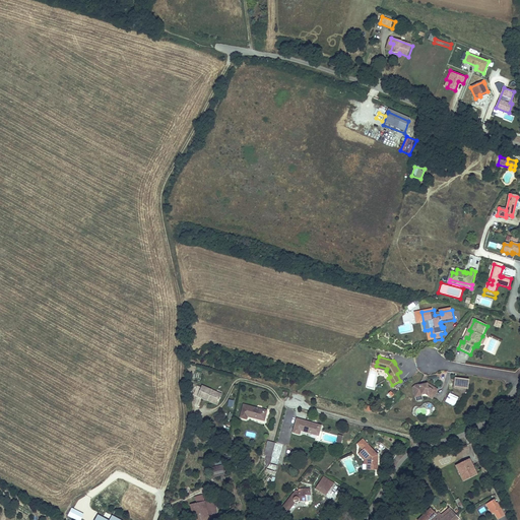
[(376,366),(377,362),(374,361),(372,367),(386,371),(387,369),(376,366)]
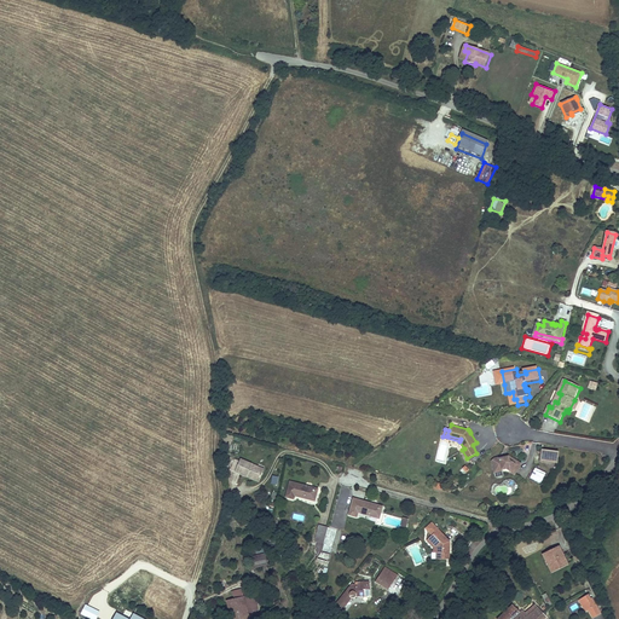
[(557,464),(559,453),(543,451),(542,462),(557,464)]
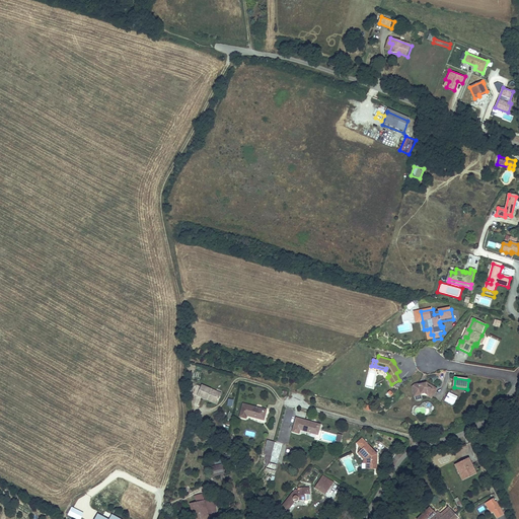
[(413,387),(415,396),(421,394),(425,394),(428,396),(432,398),(437,390),(428,383),(422,384),(422,386),(420,386),(419,384),(415,385),(413,387)]
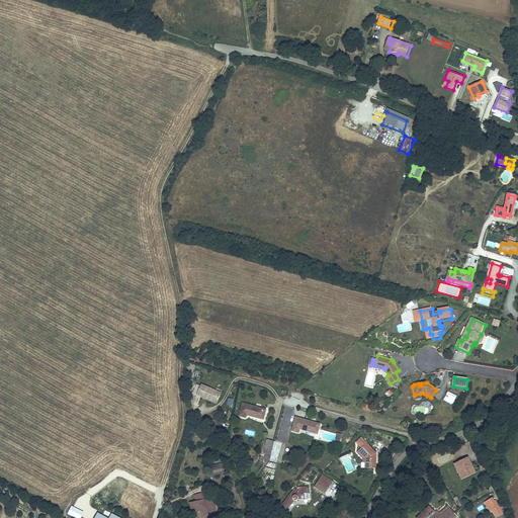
[(201,384),(197,396),(206,400),(207,399),(209,400),(209,401),(217,404),(221,396),(214,394),(216,391),(201,384)]
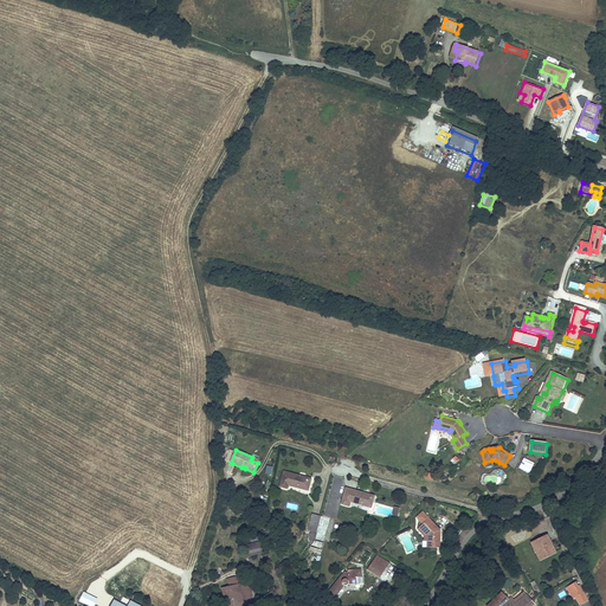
[(529,474),(534,463),(523,457),(519,469),(529,474)]
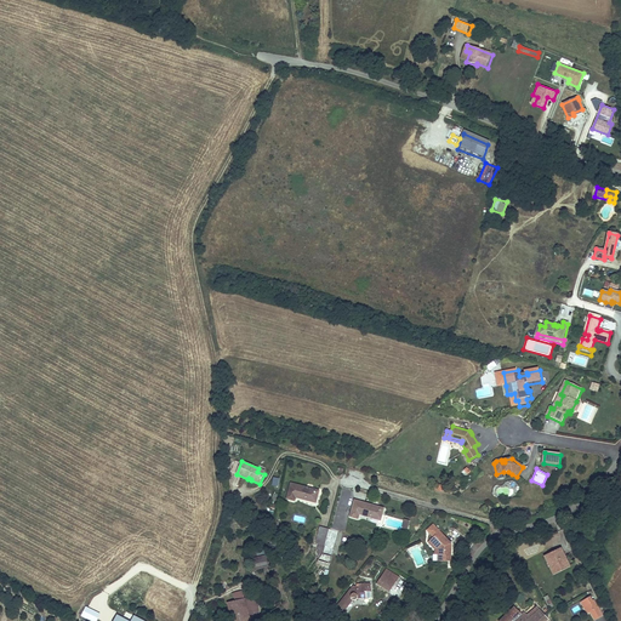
[(298,486),(295,497),(315,502),(319,493),(298,486)]
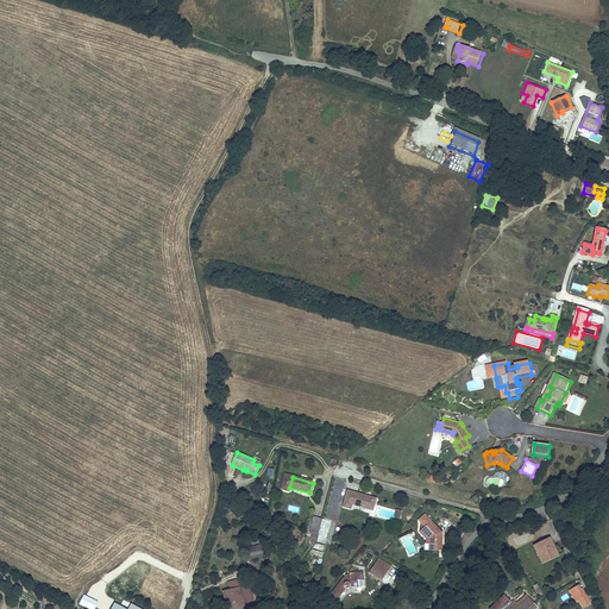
[(344,508),(351,510),(352,507),(374,513),(377,501),(347,493),(344,508)]
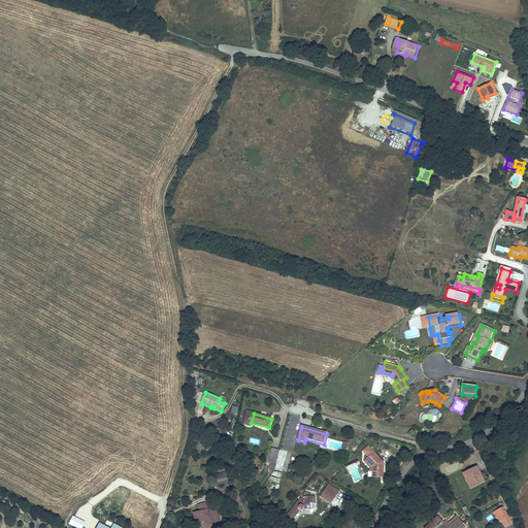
[(277,459),(279,451),(272,449),(268,463),(272,464),(269,472),(273,473),(277,459)]
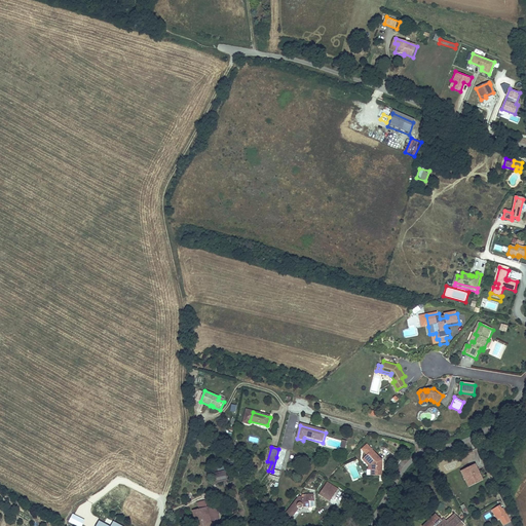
[(288,451),(278,449),(276,457),(272,472),(277,474),(280,465),(284,465),(288,451)]
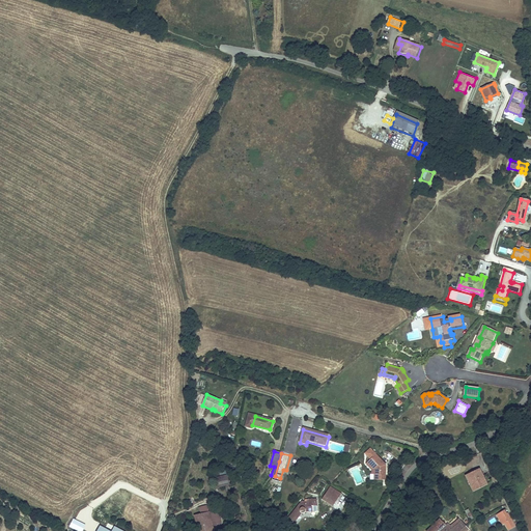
[(386,472),(386,466),(375,455),(367,464),(370,467),(373,471),(373,475),(374,475),(378,475),(378,481),(386,481),(386,475),(384,475),(384,472),(386,472)]
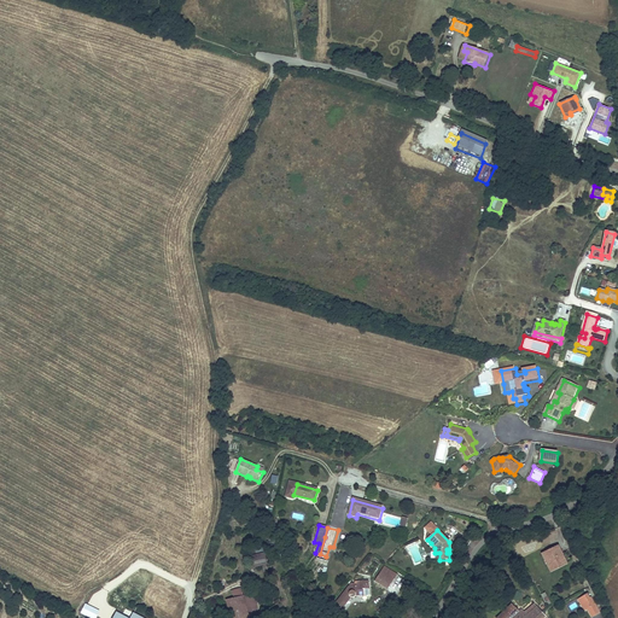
[(413,565),(425,563),(419,542),(407,546),(413,565)]
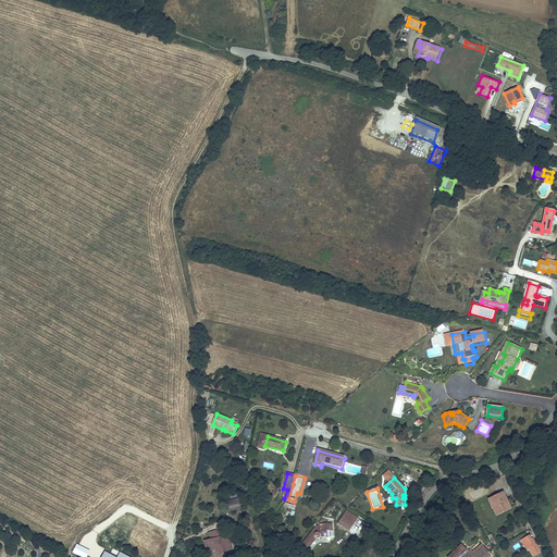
[(223,495),(224,502),(237,498),(236,492),(223,495)]
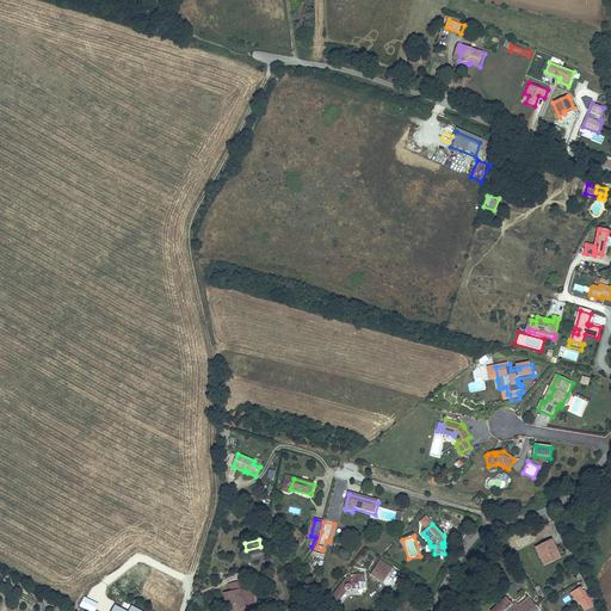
[(555,553),(548,539),(532,548),(539,561),(555,553)]
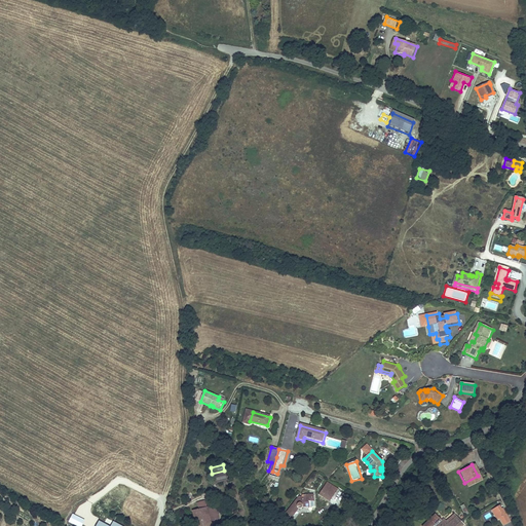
[(225,472),(213,475),(215,484),(227,481),(225,472)]
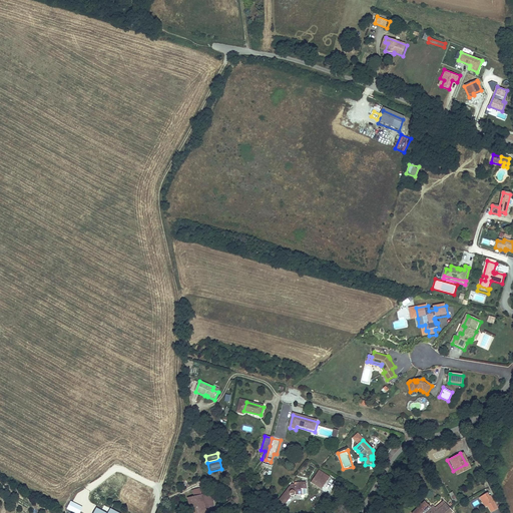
[(455,475),(468,468),(466,464),(453,471),(455,475)]
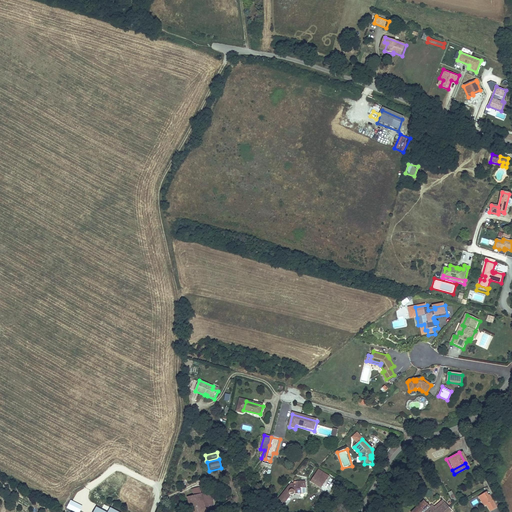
[(326,482),(323,479),(320,477),(323,473),(318,470),(309,482),(321,490),(326,482)]
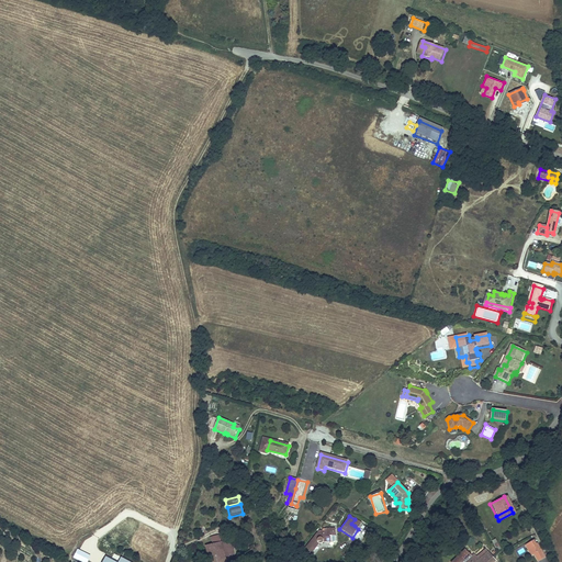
[(319,532),(304,552),(310,557),(319,544),(323,544),(323,542),(332,542),(330,537),(335,536),(335,529),(325,530),(325,532),(319,532)]
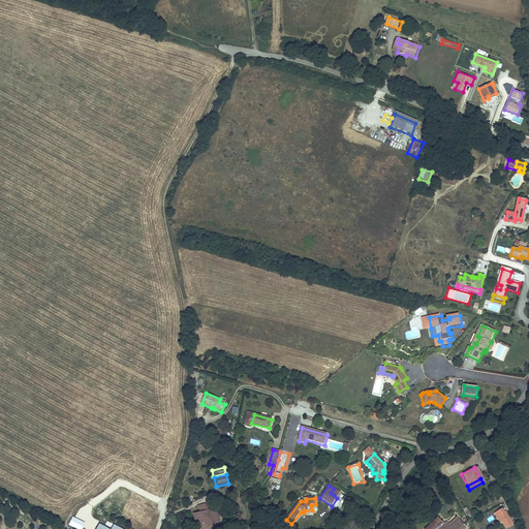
[(200,512),(194,514),(197,528),(212,528),(207,504),(199,506),(200,512)]
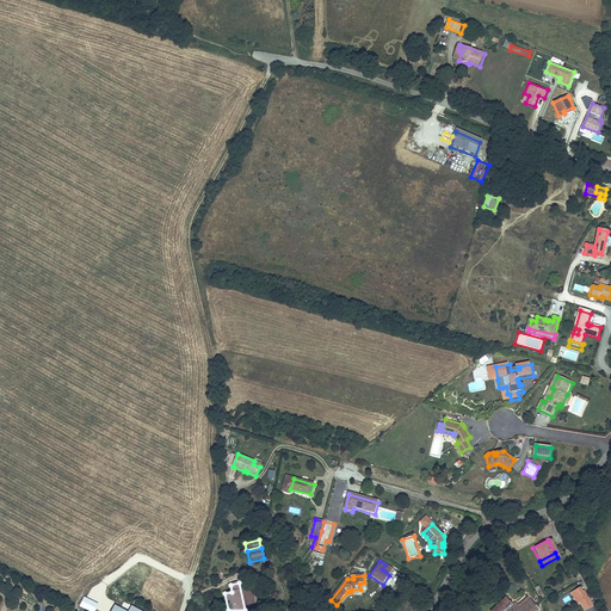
[(581,588),(572,593),(575,600),(578,600),(582,610),(592,605),(585,592),(582,593),(581,588)]
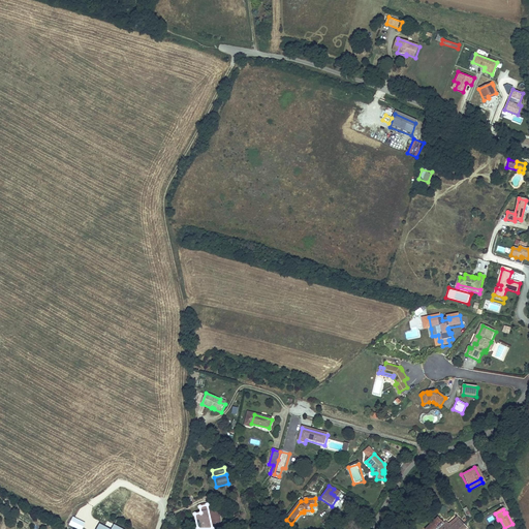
[(435,516),(423,527),(424,528),(430,528),(440,521),(435,516)]
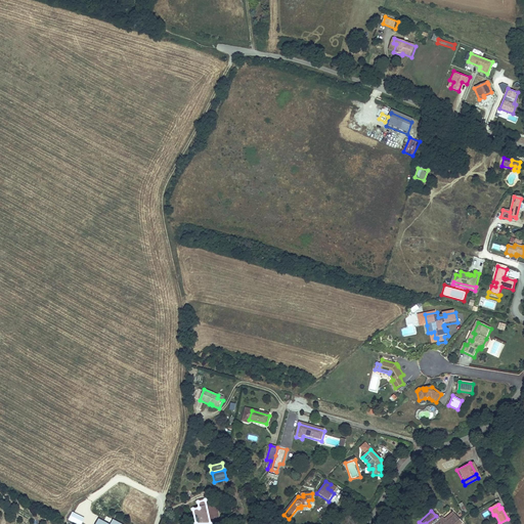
[(446,519),(441,522),(442,523),(452,523),(449,519),(453,516),(454,515),(453,513),(446,519)]
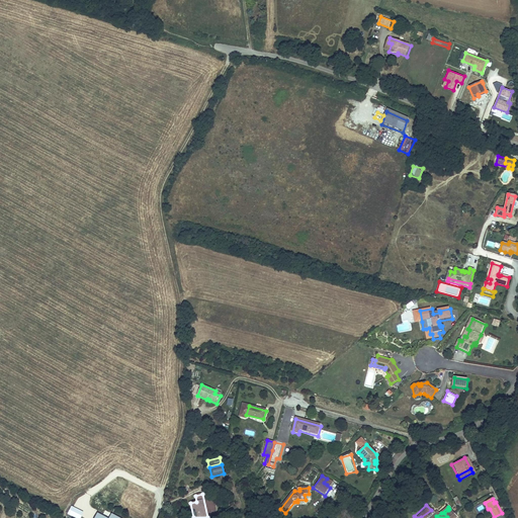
[(285,513),(280,509),(276,513),(281,517),(285,513)]
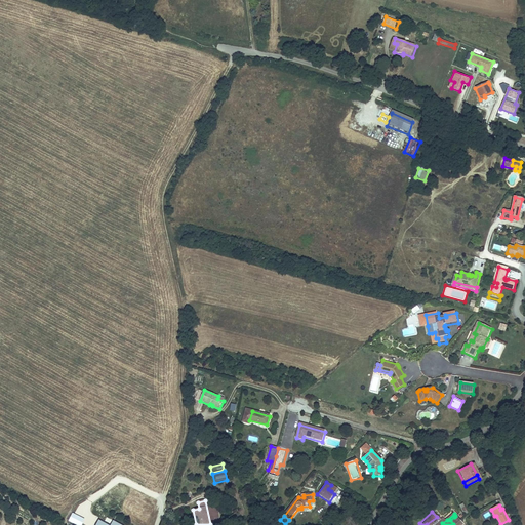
[(459,521),(455,516),(454,517),(450,520),(453,524),(454,524),(458,521),(459,521)]
